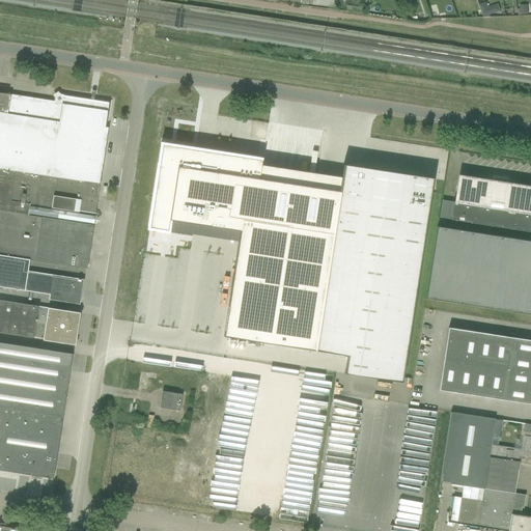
[(486,2),(479,5),(483,17),(491,15),(488,7),(486,2)]
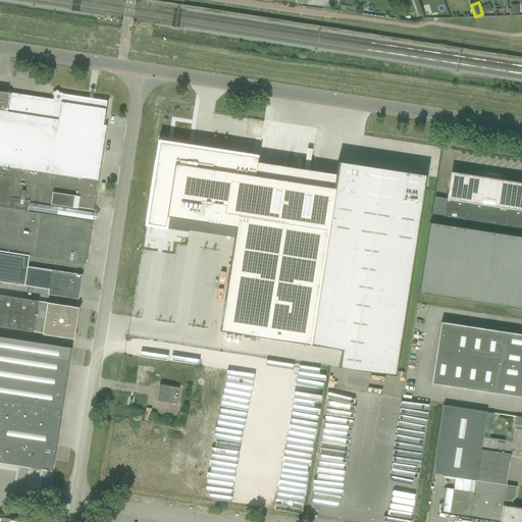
[(0,91),(0,251),(86,264),(98,178),(100,179),(104,176),(101,172),(100,171),(105,135),(107,135),(111,132),(108,127),(103,127),(107,101),(60,94),(58,92),(53,96),(54,98),(54,100),(40,98),(39,100),(35,99),(35,97),(17,94),(17,96),(10,95),(10,93),(0,91)]
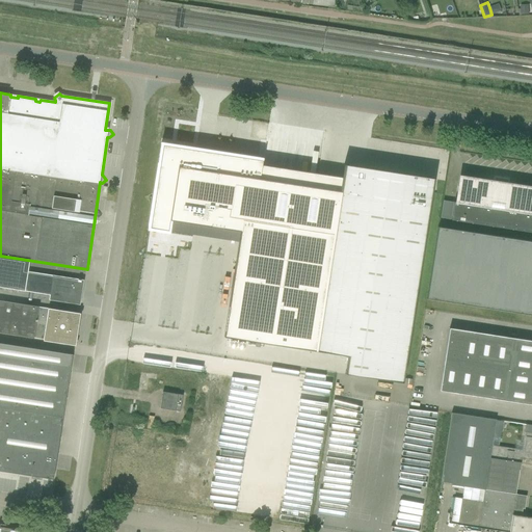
[(163,145),(150,229),(168,232),(170,221),(240,232),(239,242),(224,338),(348,356),(345,374),(402,383),(434,179),(365,168),(344,165),(342,178),(322,175),(260,165),(260,160),(228,155),(163,145)]
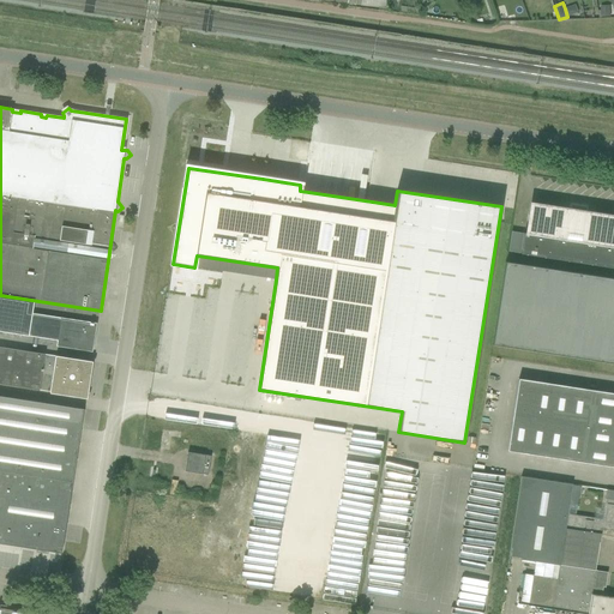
[(577,263),(613,269),(613,217),(533,205),(528,235),(524,235),(521,254),(577,263)]
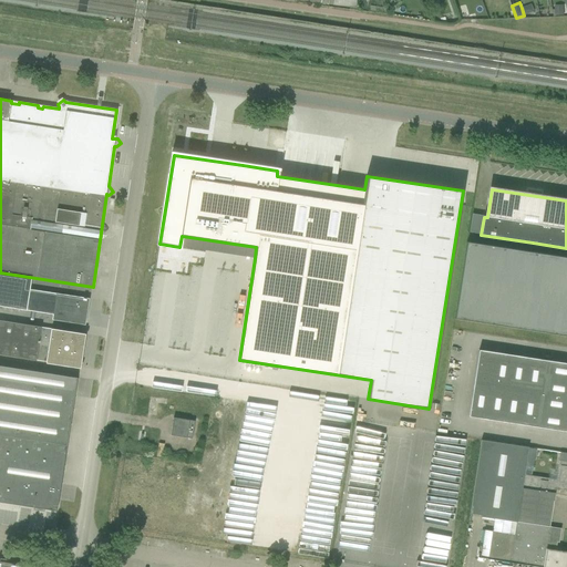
[(566,336),(566,257),(466,243),(455,319),(566,336)]
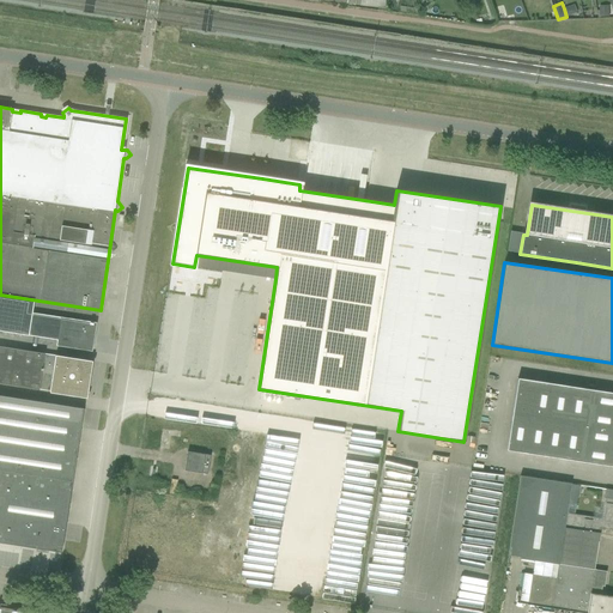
[(0,295),(0,331),(58,340),(56,346),(92,352),(97,323),(32,314),(35,301),(0,295)]
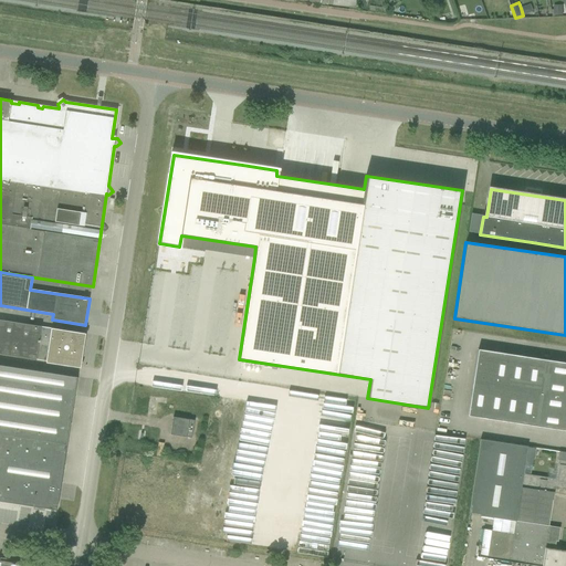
[(0,354),(79,366),(84,334),(0,321),(0,354)]
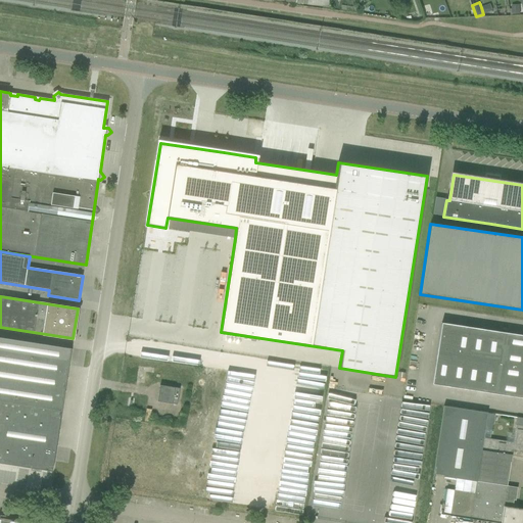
[(437,353),(453,357),(458,326),(441,323),(437,353)]
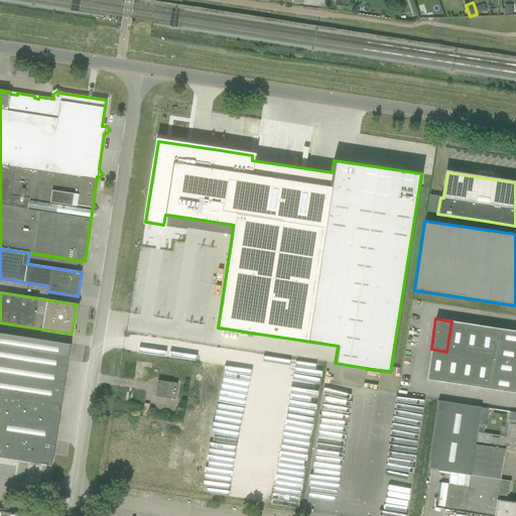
[(446,352),(462,354),(466,324),(452,321),(446,352)]
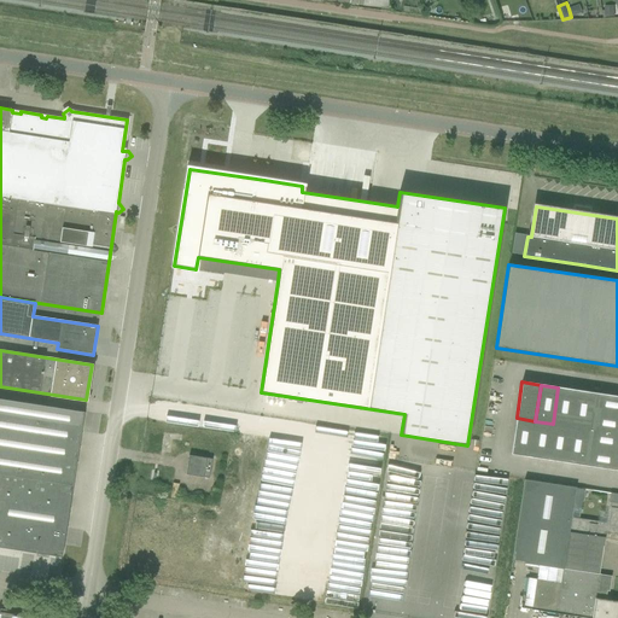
[(553,424),(571,426),(576,390),(558,388),(553,424)]
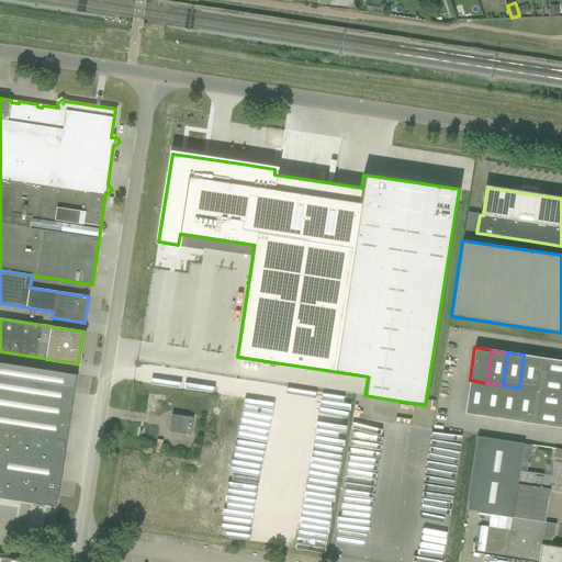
[(519,388),(535,391),(538,374),(540,358),(524,355),(519,388)]
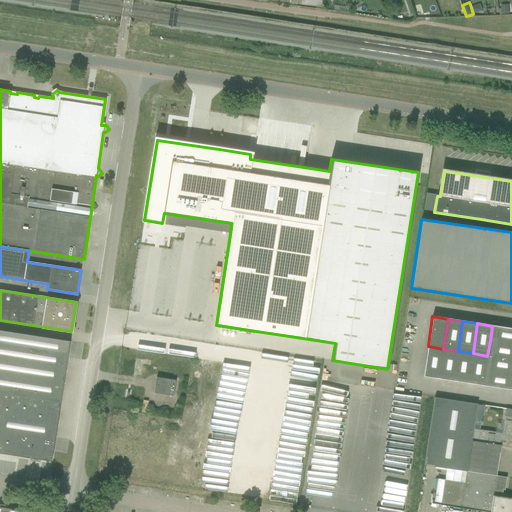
[(490,341),(511,344),(511,328),(492,326),(490,341)]
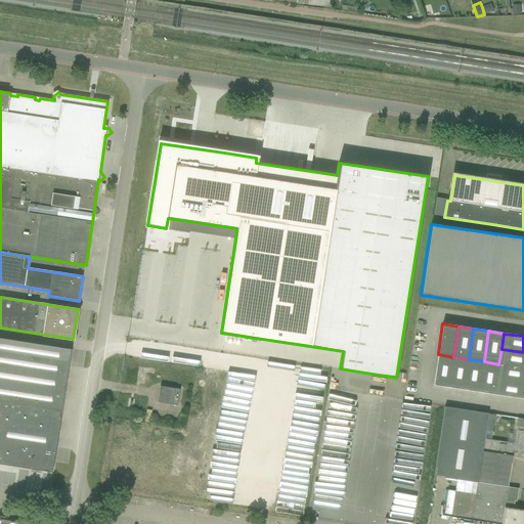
[(0,464),(52,472),(71,349),(0,338),(0,464)]
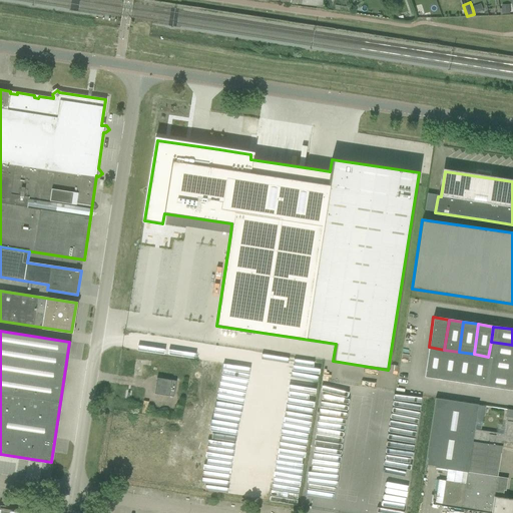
[(488,357),(512,360),(512,345),(491,342),(488,357)]
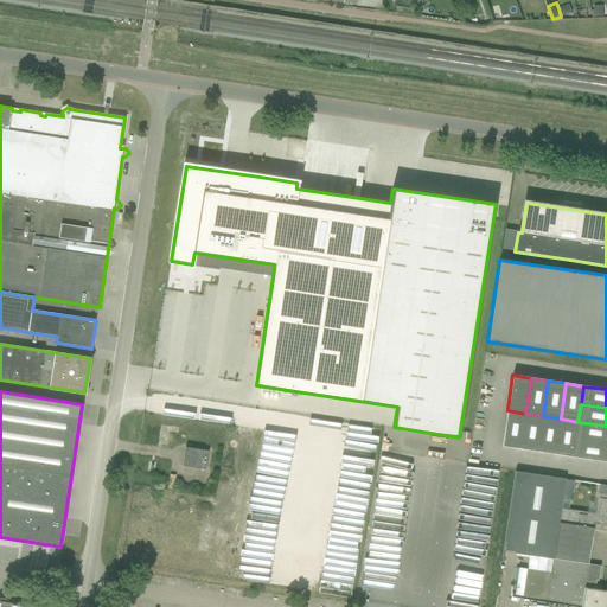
[(502,446),(519,449),(525,414),(508,410),(502,446)]
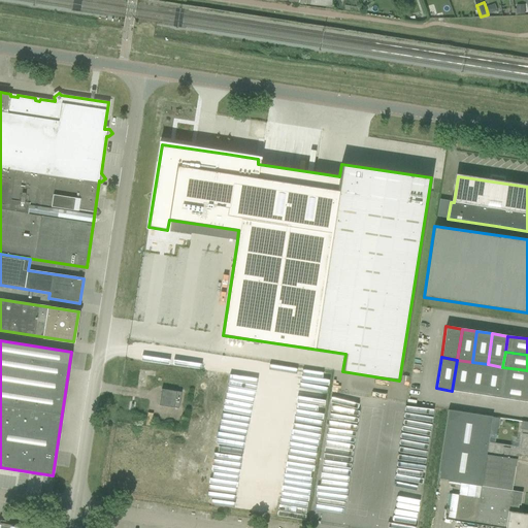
[(452,391),(467,393),(472,362),(457,360),(452,391)]
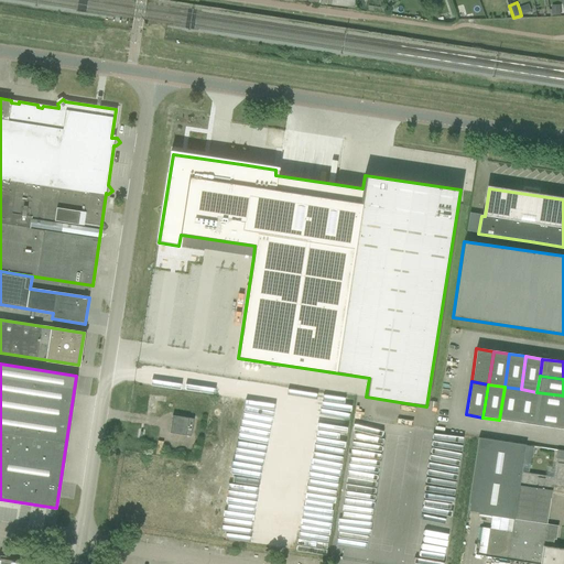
[(499,420),(516,422),(521,389),(505,387),(499,420)]
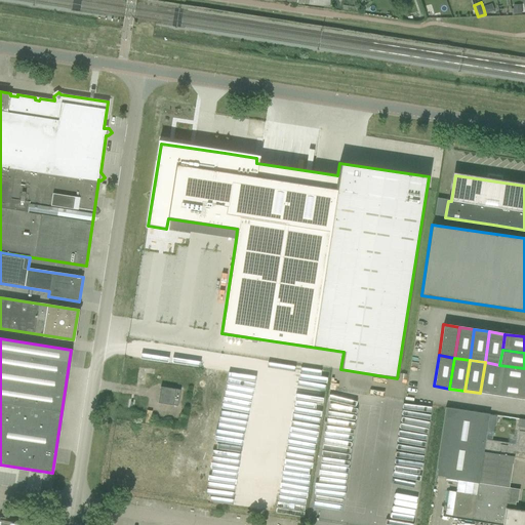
[(495,396),(497,379),(499,365),(485,362),(480,393),(495,396)]
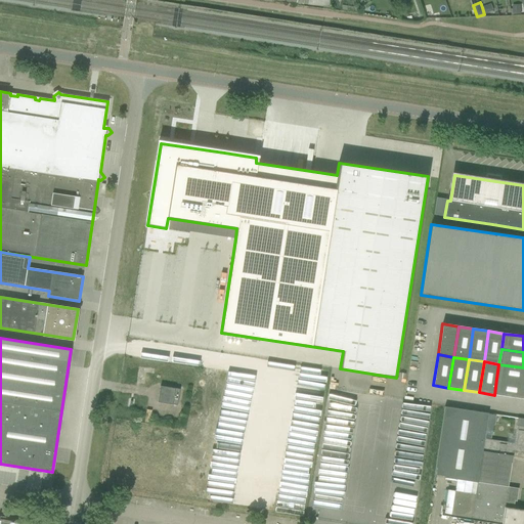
[(496,379),(523,383),(523,367),(498,364),(496,379)]
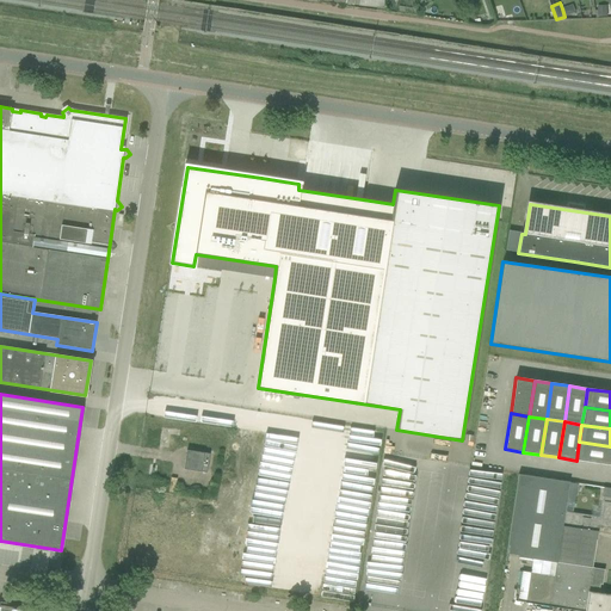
[(576,461),(610,466),(610,446),(579,442),(576,461)]
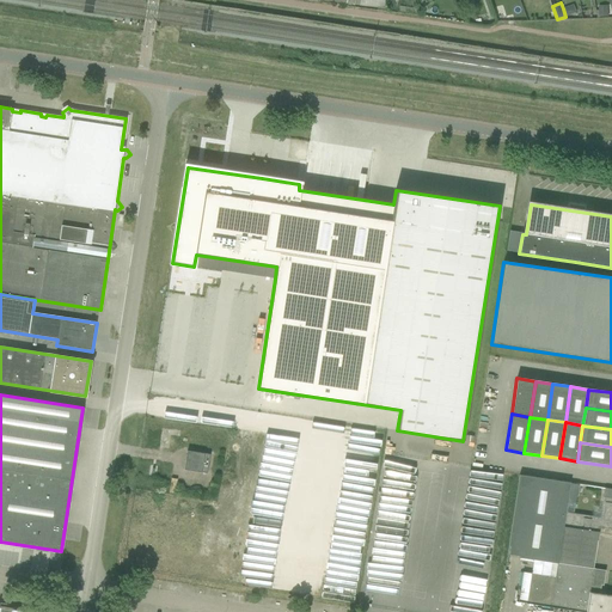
[(396,444),(381,538),(441,546),(456,453),(396,444)]
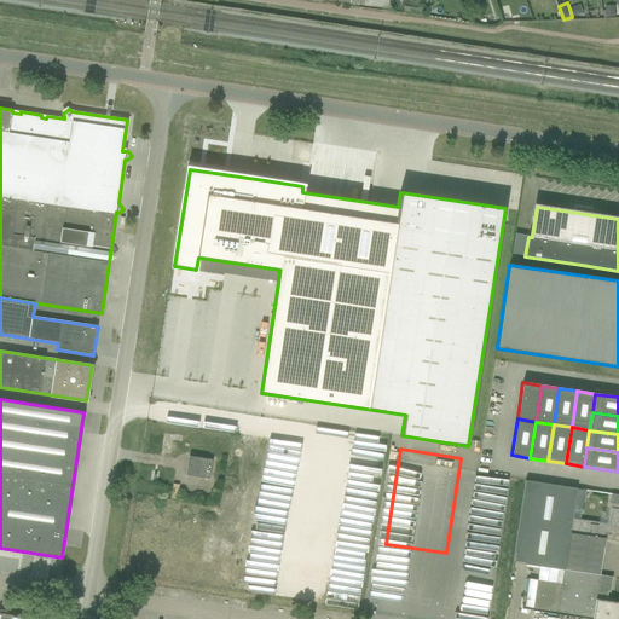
[(186,475),(209,479),(213,460),(189,456),(186,475)]
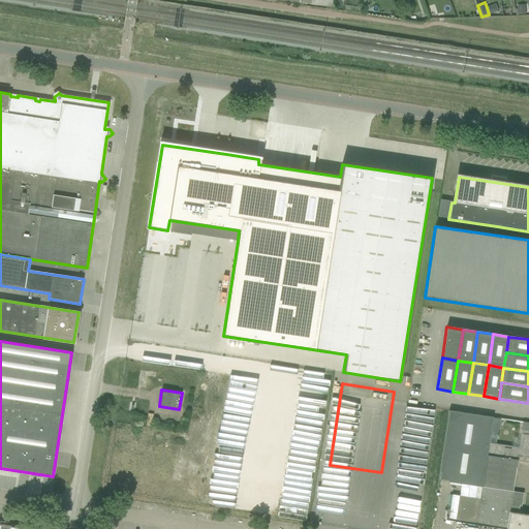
[(392,411),(376,515),(415,520),(431,416),(392,411)]
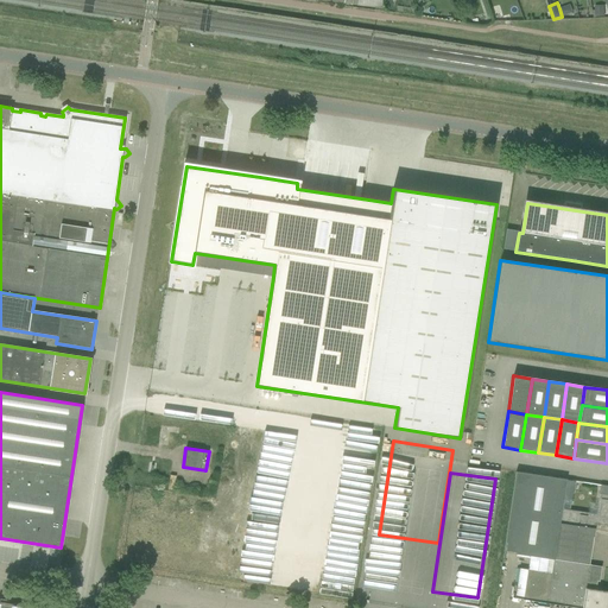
[(515,473),(504,553),(553,561),(589,565),(595,524),(607,526),(607,495),(597,494),(595,514),(561,510),(565,480),(515,473)]
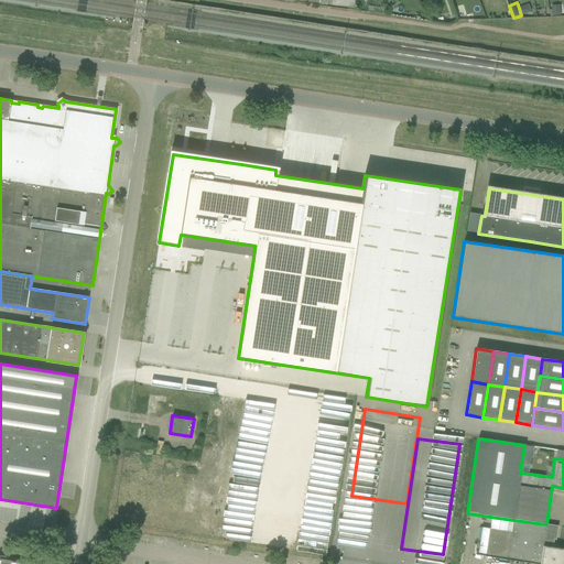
[(483,528),(478,555),(485,556),(537,563),(563,563),(563,560),(563,549),(556,548),(556,549),(552,549),(553,545),(552,545),(553,543),(548,542),(550,524),(546,524),(513,520),(511,532),(490,529),(489,529),(483,528)]
